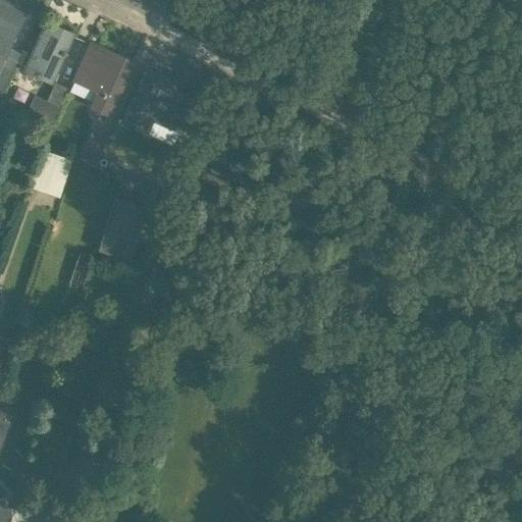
[(8,48),(24,13),(0,1),(0,98),(20,54),(8,48)]
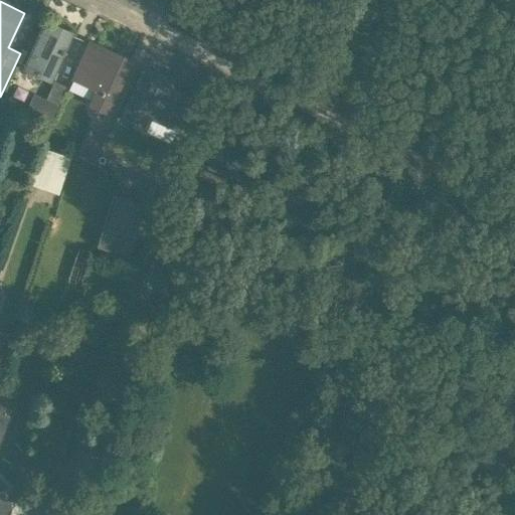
[(51,81),(71,34),(51,25),(46,36),(41,34),(32,53),(27,65),(25,69),(51,81)]
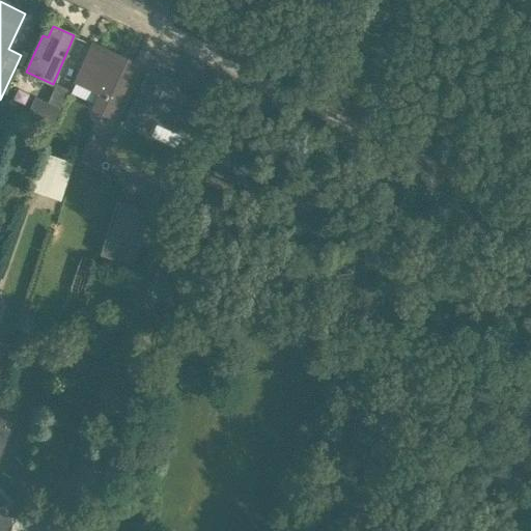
[(111,116),(135,63),(121,57),(119,61),(110,56),(111,54),(92,46),(76,82),(101,93),(93,109),(111,116)]
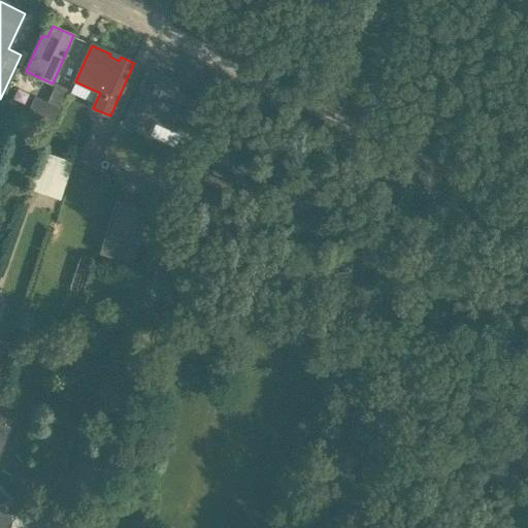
[(17,63),(28,67),(33,55),(23,50),(21,55),(17,63)]
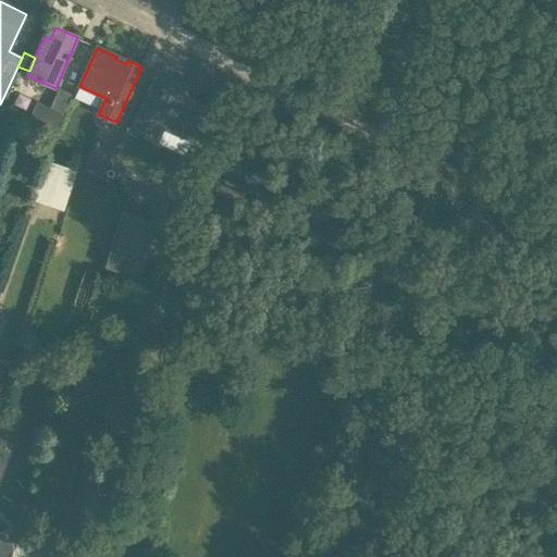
[(189,139),(206,106),(174,91),(178,83),(158,74),(132,130),(157,140),(162,127),(189,139)]
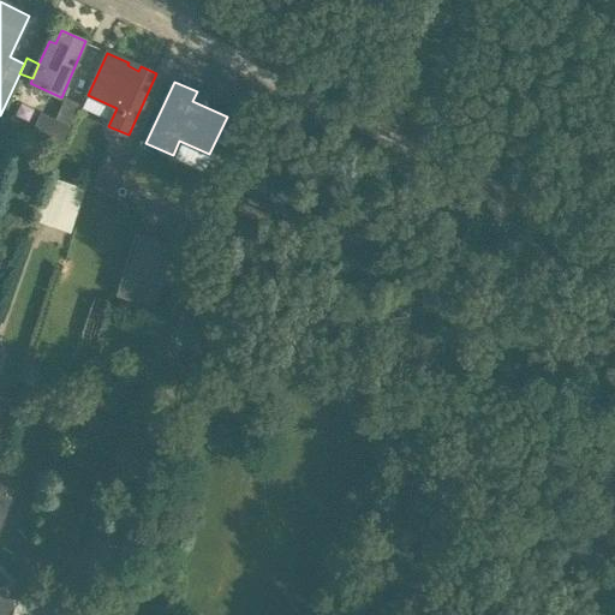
[(70,126),(78,105),(65,99),(55,119),(41,112),(33,131),(60,144),(70,126)]
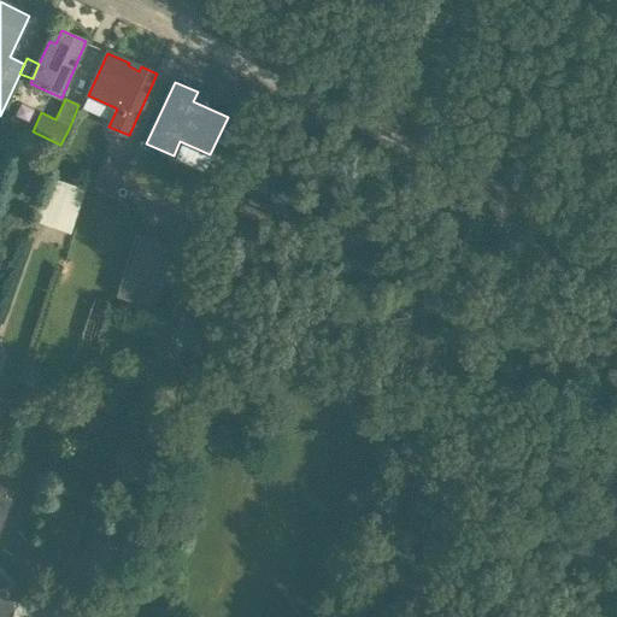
[(129,162),(110,153),(94,189),(113,198),(129,162)]
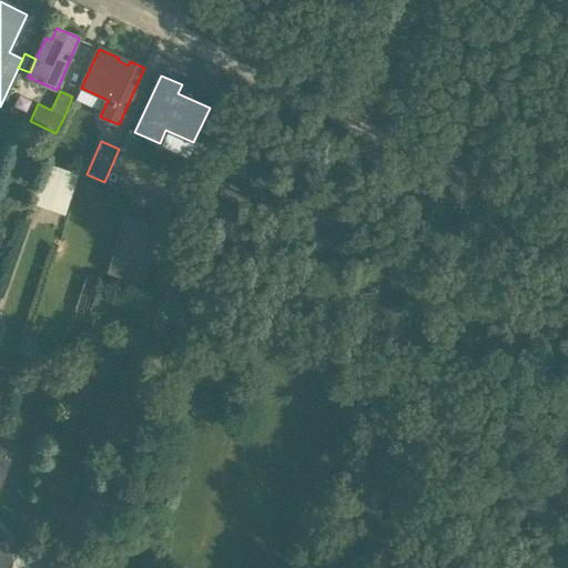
[(66,215),(79,174),(46,163),(31,203),(66,215)]
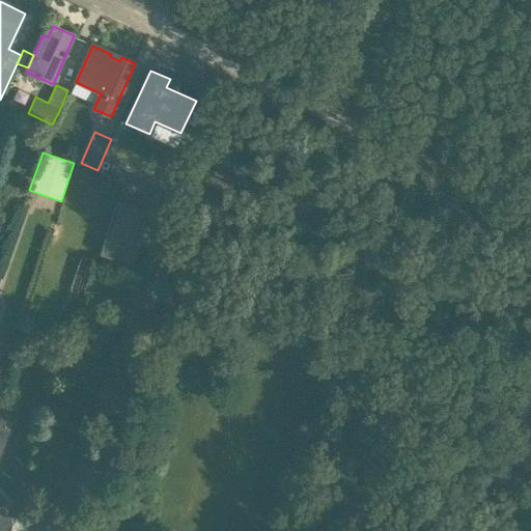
[(139,250),(150,213),(117,202),(101,254),(112,259),(117,244),(139,250)]
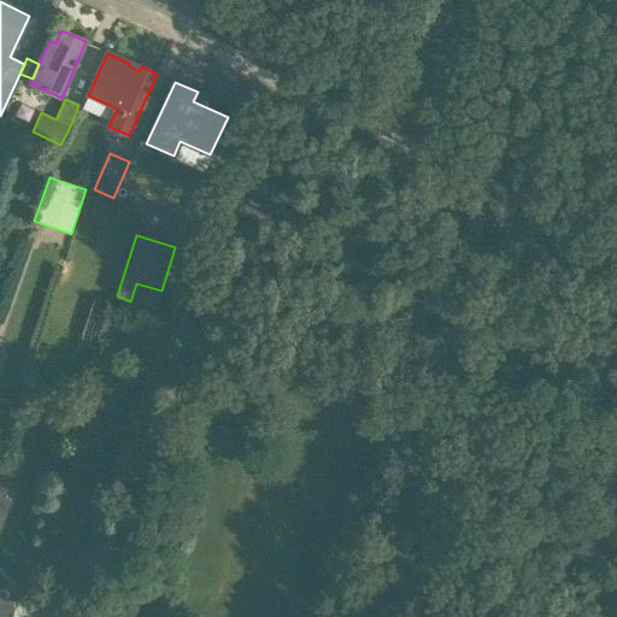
[(89,364),(111,304),(94,298),(71,358),(89,364)]
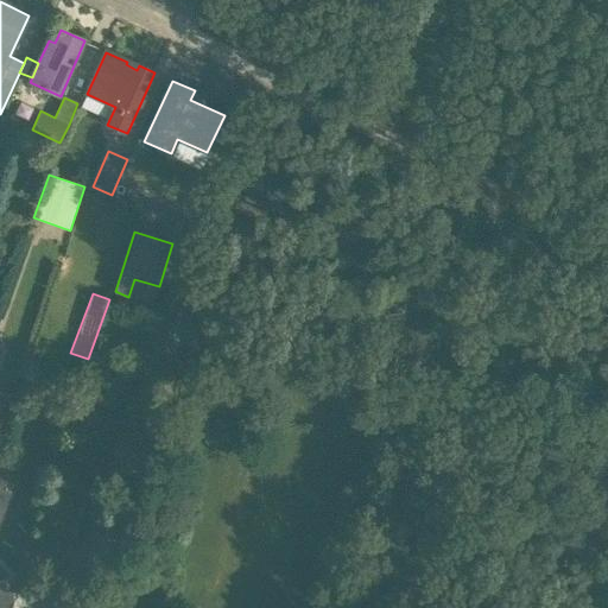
[(210,386),(194,381),(190,394),(207,399),(210,386)]
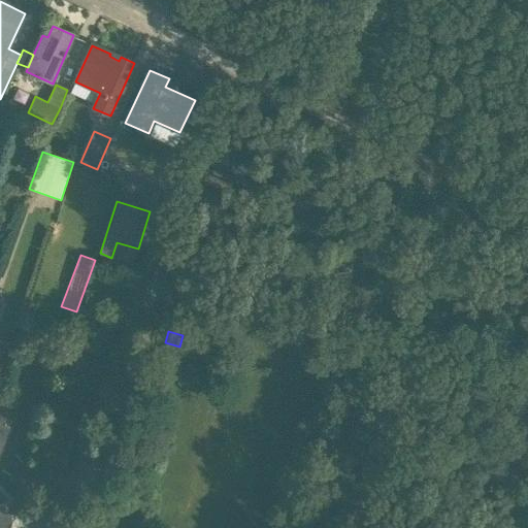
[(2,400),(0,399),(0,424),(2,425),(4,422),(9,403),(2,400)]
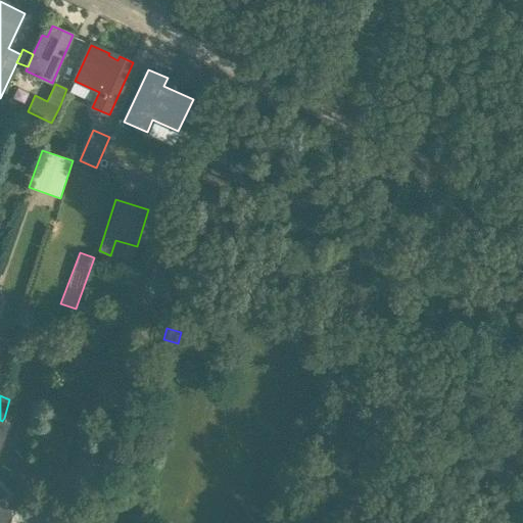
[(50,429),(66,429),(65,416),(50,416),(50,429)]
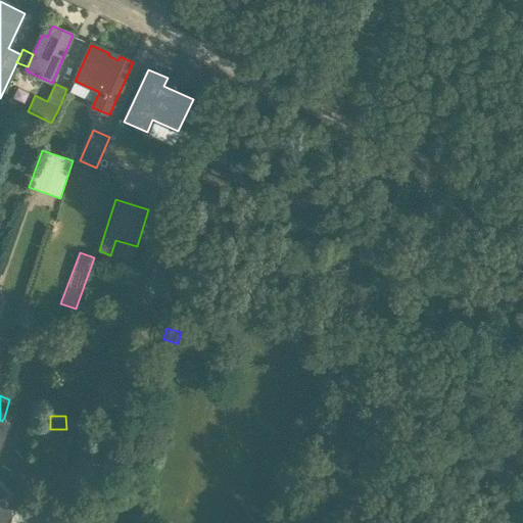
[(0,450),(9,424),(2,421),(0,420),(0,450)]
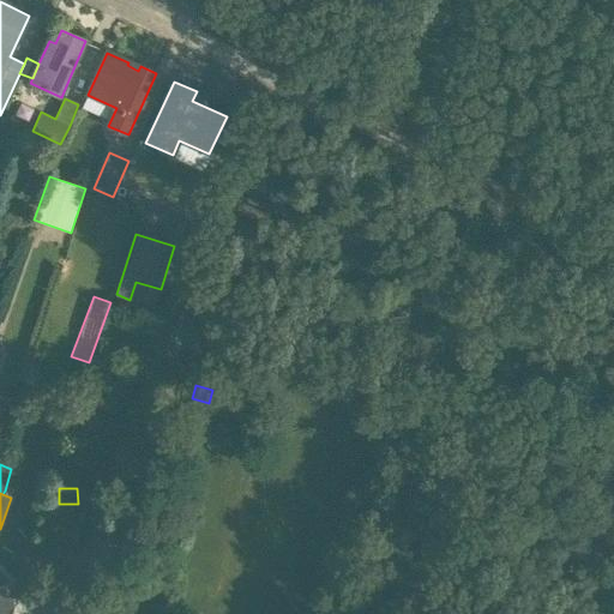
[(0,613),(4,613),(16,603),(0,587),(0,613)]
